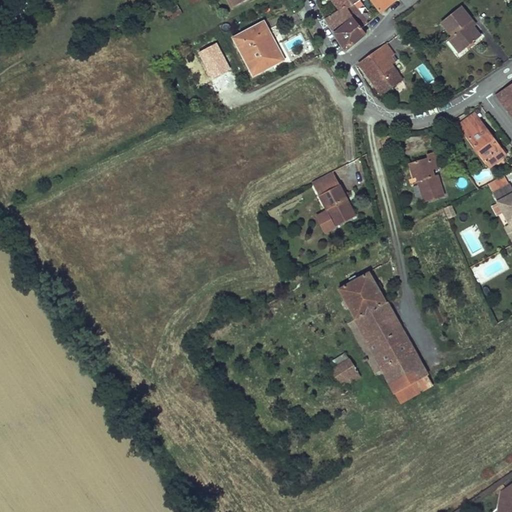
[(333,0),(340,9),(345,5),(350,2),(349,0),(333,0)]
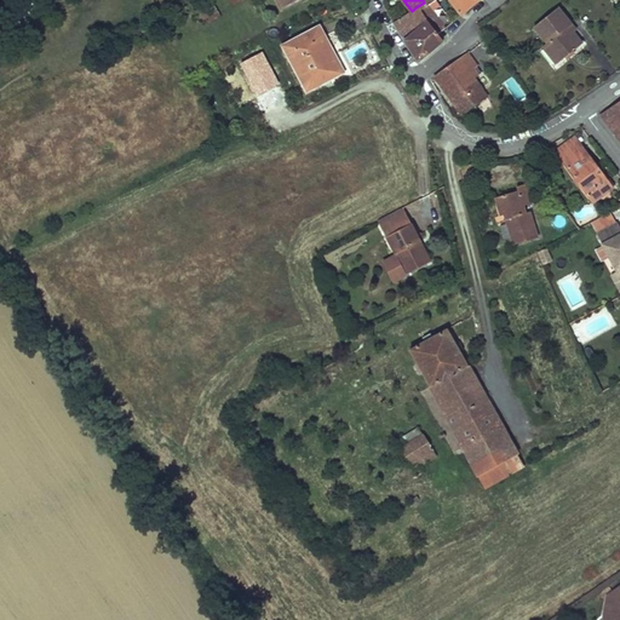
[(435,0),(428,6),(424,3),(418,6),(428,22),(406,40),(419,61),(443,40),(438,34),(446,28),(438,18),(454,6),(448,0),(435,0)]
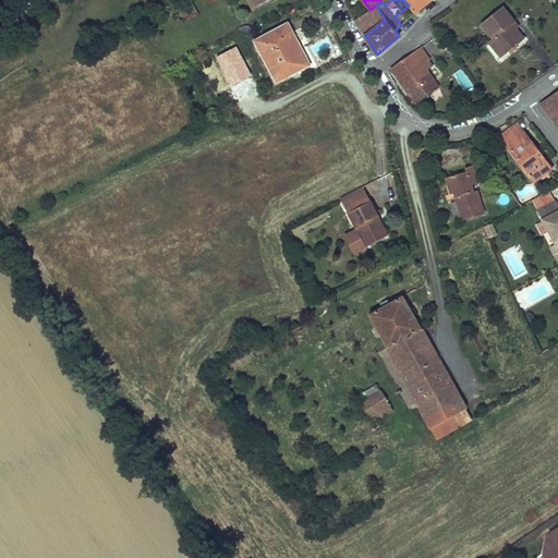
[(403,0),(409,5),(414,14),(431,0),(403,0)]
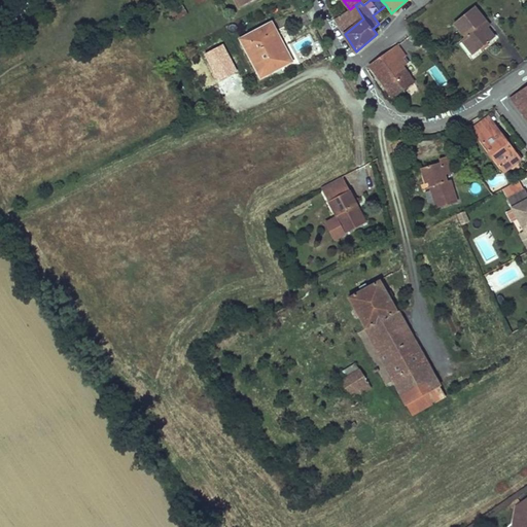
[(363,19),(355,5),(350,9),(335,19),(345,34),(363,19)]
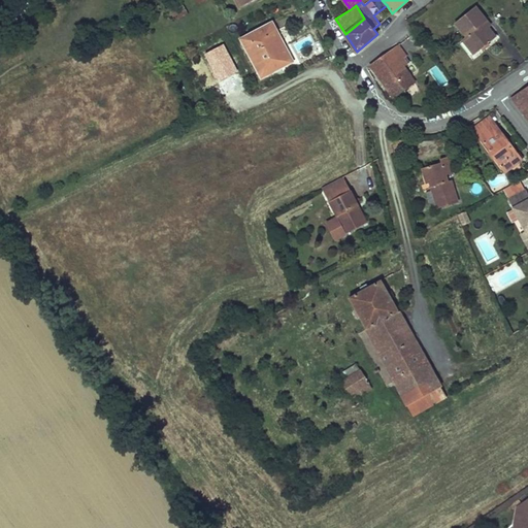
[(495,37),(487,27),(483,23),(486,21),(475,7),(456,23),(466,36),(462,39),(473,55),(495,37)]
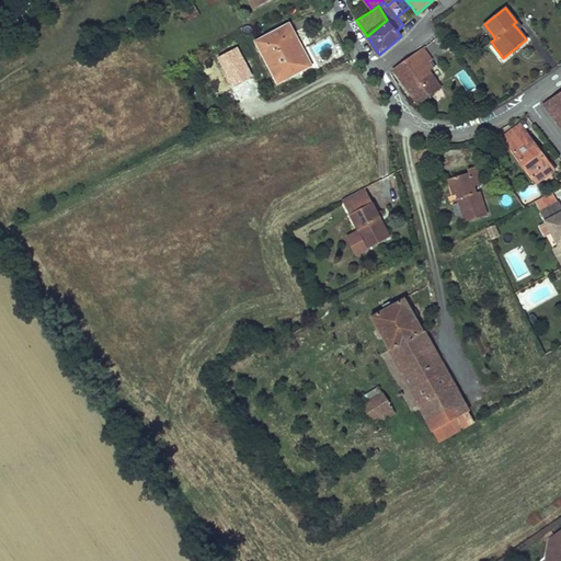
[(300,42),(290,23),(255,41),(277,83),(312,66),(304,47),(299,49),(296,44),(300,42)]
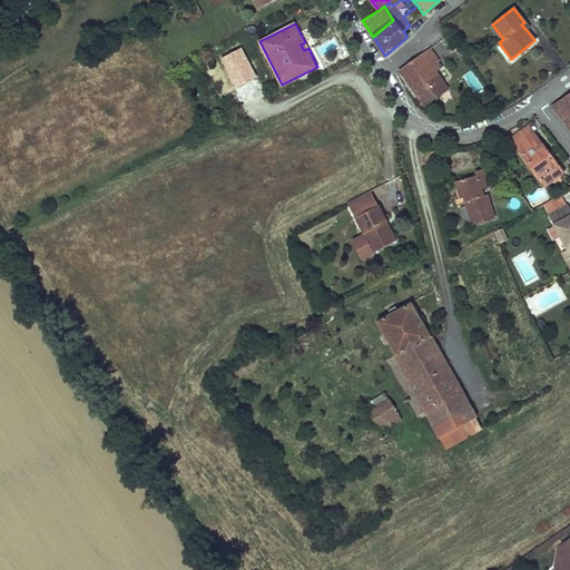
[(430,48),(400,69),(425,105),(449,89),(436,71),(441,68),(436,61),(440,60),(430,48)]
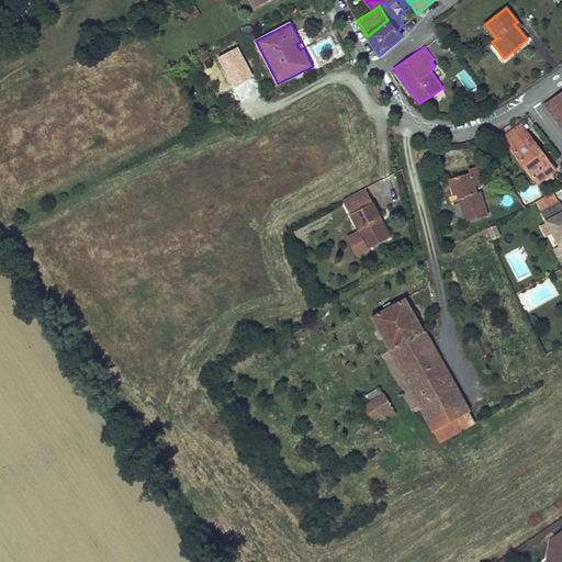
[(259,93),(250,78),(233,87),(240,102),(259,93)]
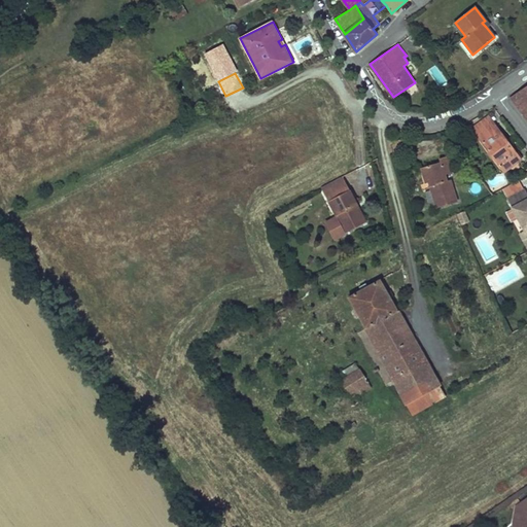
[(526,117),(526,85),(511,97),(526,116),(526,117)]
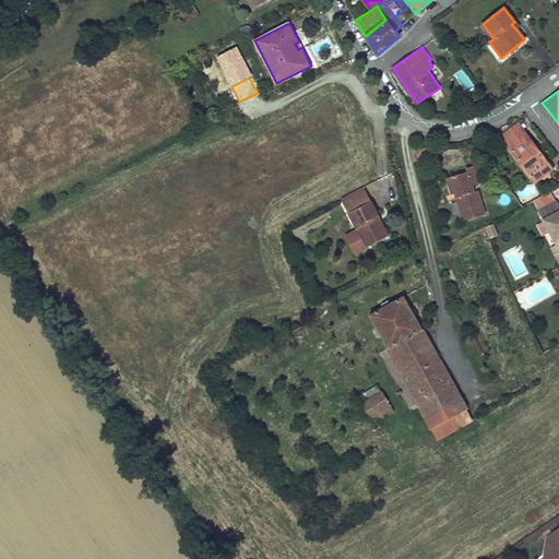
[(520,123),(514,128),(520,135),(525,132),(520,123)]
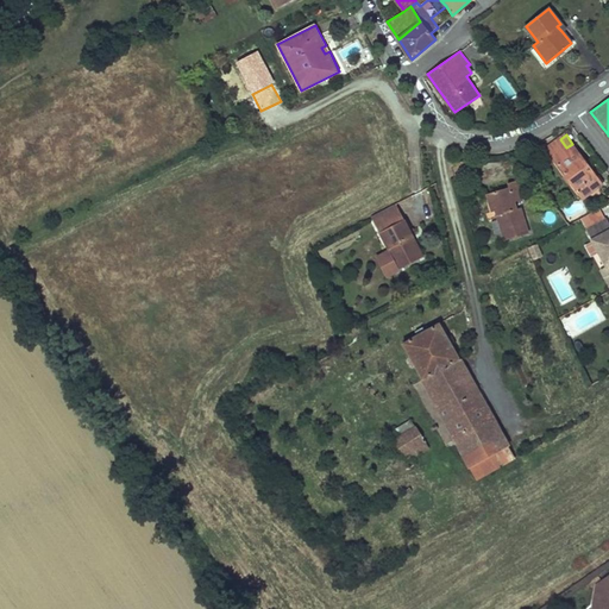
[(566,148),(560,139),(546,149),(583,199),(602,184),(572,144),(566,148)]
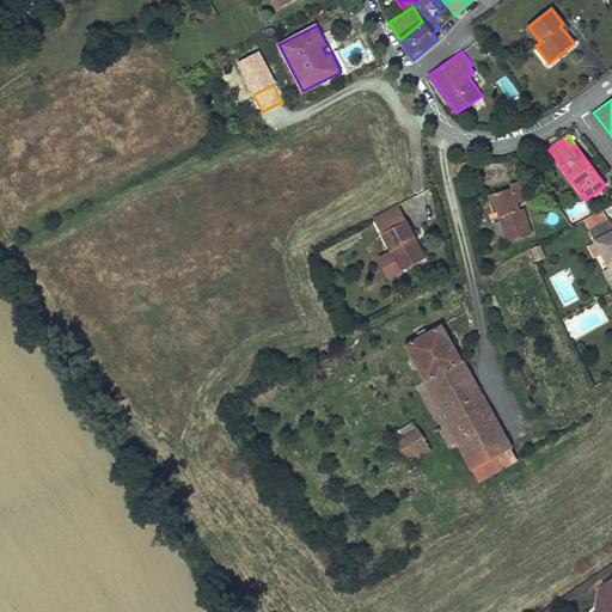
[(466,163),(457,166),(460,178),(470,176),(466,163)]
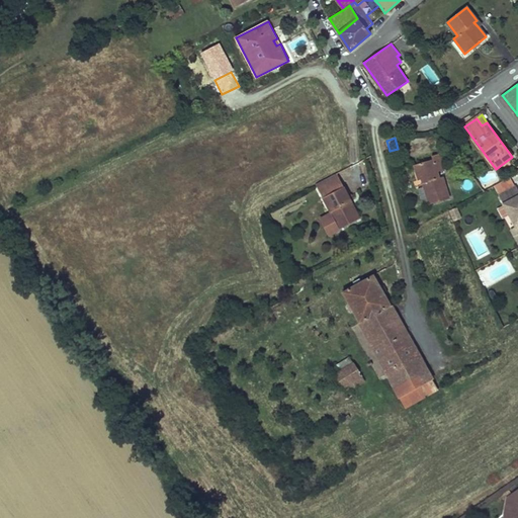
[(423,179),(425,185),(418,187),(423,205),(431,204),(450,199),(444,177),(439,178),(437,172),(446,170),(441,154),(432,156),(433,160),(414,165),(419,180),(423,179)]
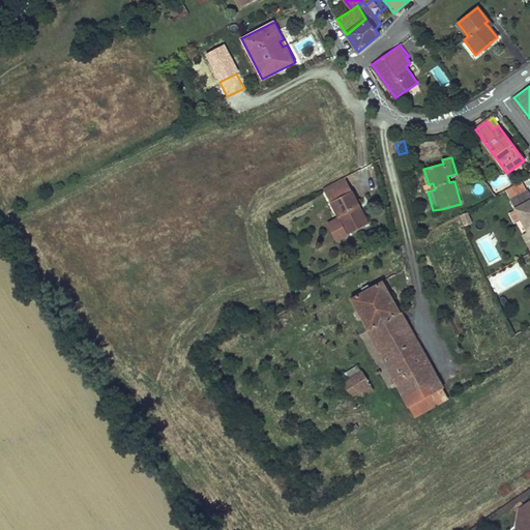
[(346,177),(323,188),(347,234),(365,226),(357,207),(360,206),(346,177)]
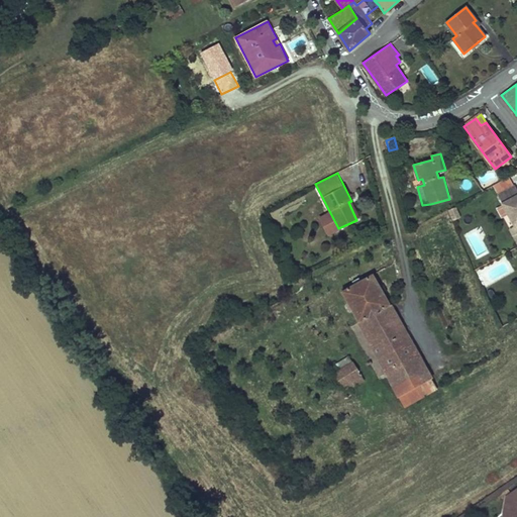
[(516,189),(515,186),(498,195),(515,227),(516,225),(516,189)]
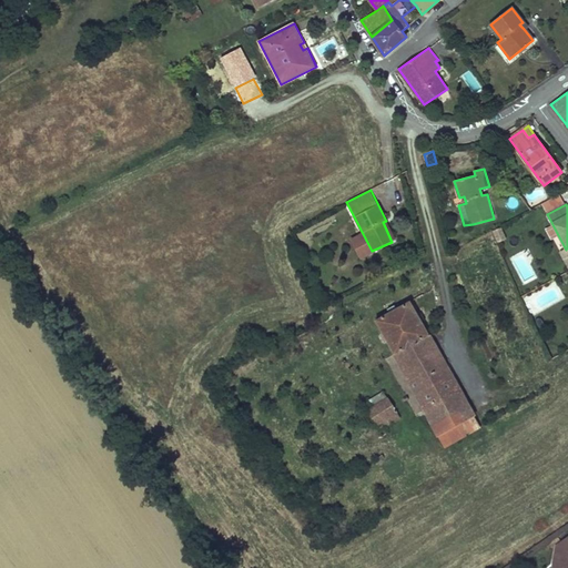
[(396,240),(386,221),(383,222),(392,242),(396,240)]
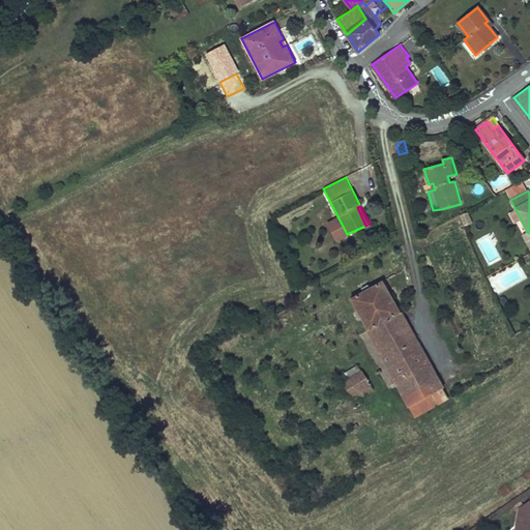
[(473,223),(468,212),(462,215),(466,226),(473,223)]
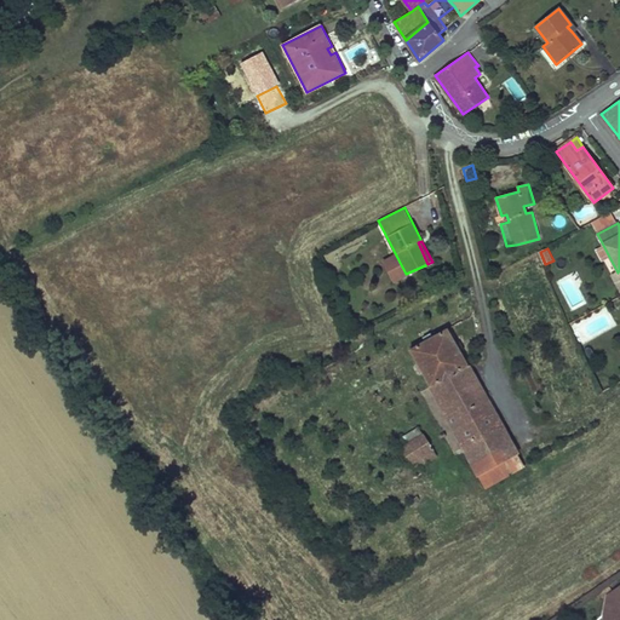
[(503,425),(461,351),(457,343),(448,328),(409,350),(430,388),(422,392),(432,413),(442,407),(464,447),(503,425)]
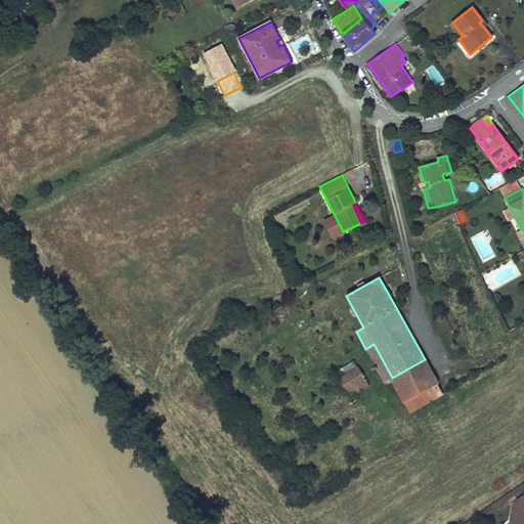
[(443,393),(425,359),(392,378),(411,411),(435,398),(443,393)]
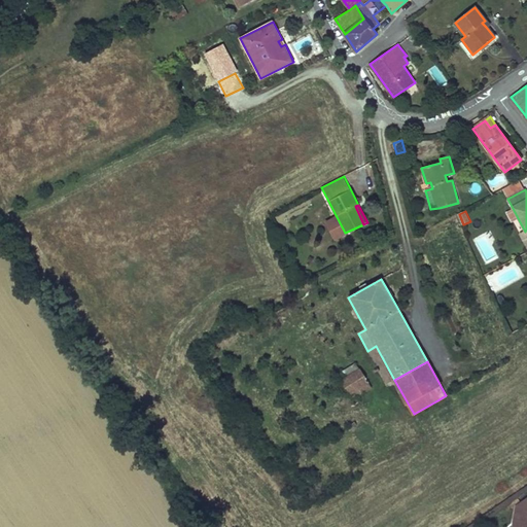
[(372,388),(355,363),(337,376),(352,400),(372,388)]
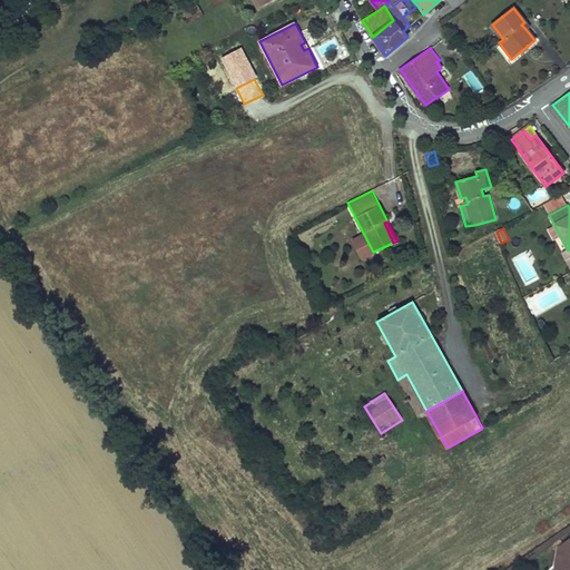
[(561,538),(548,546),(550,550),(563,541),(561,538)]
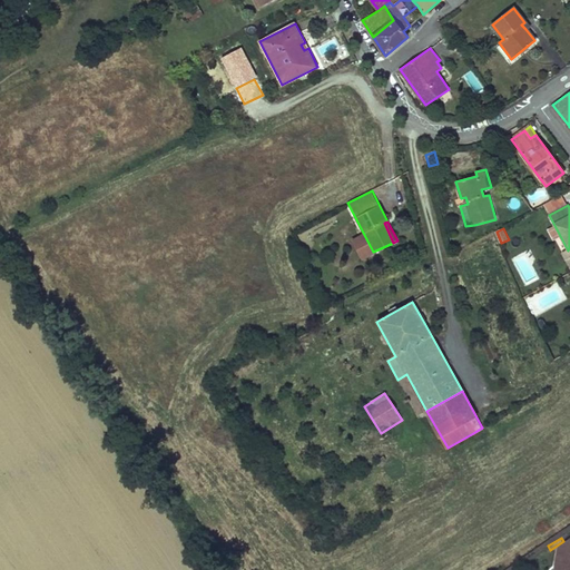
[(569,569),(569,539),(558,548),(554,569),(569,569)]
